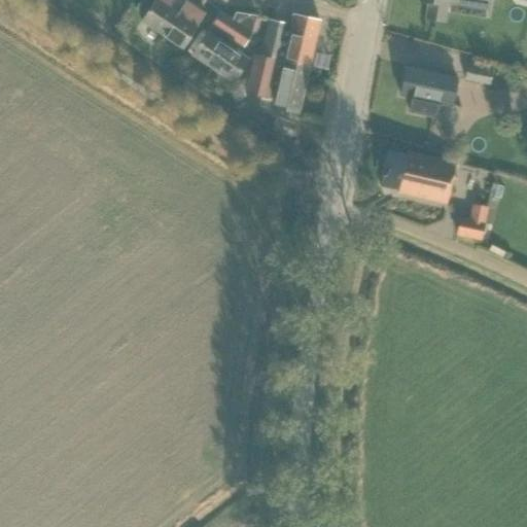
[(145,16),(154,2),(150,0),(141,0),(135,10),(145,16)]
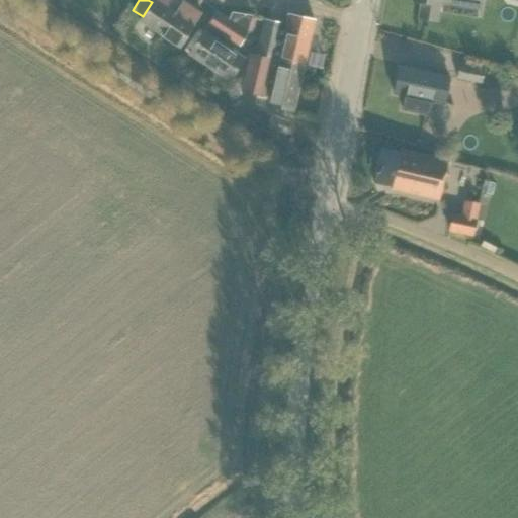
[(174,13),(166,8),(171,0),(153,0),(154,0),(152,2),(139,22),(178,48),(200,14),(182,2),(174,13)]
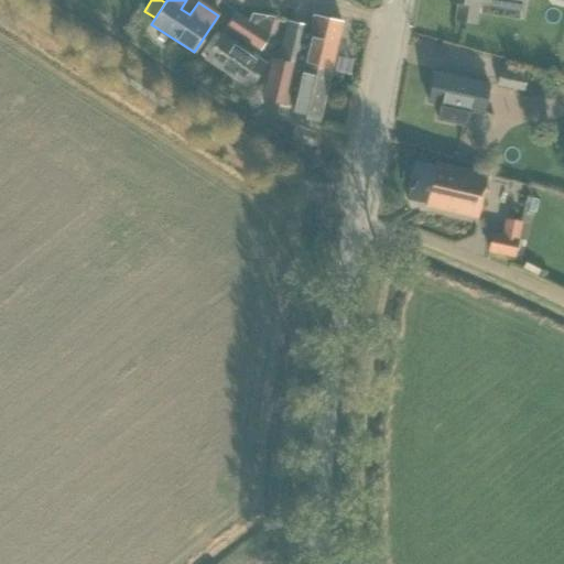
[(445,0),(446,2),(456,3),(454,20),(476,23),(479,6),(491,7),(491,0),(445,0)]
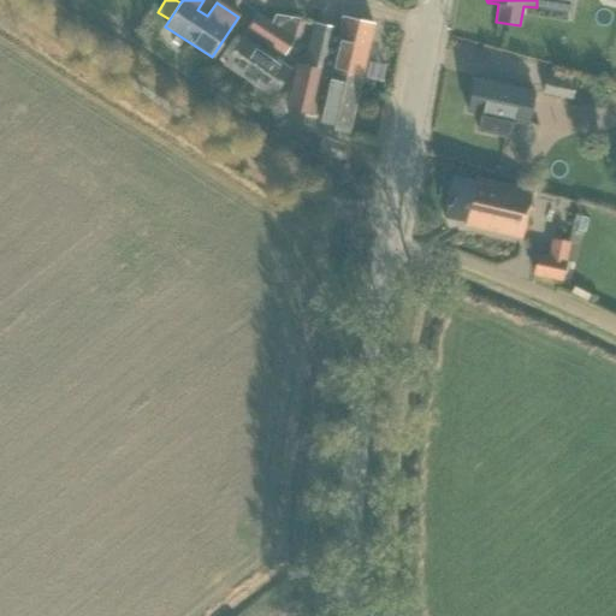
[(247,81),(264,54),(254,47),(259,40),(284,55),(292,41),(298,19),(277,16),(271,27),(255,17),(246,31),(241,39),(223,65),(247,81)]
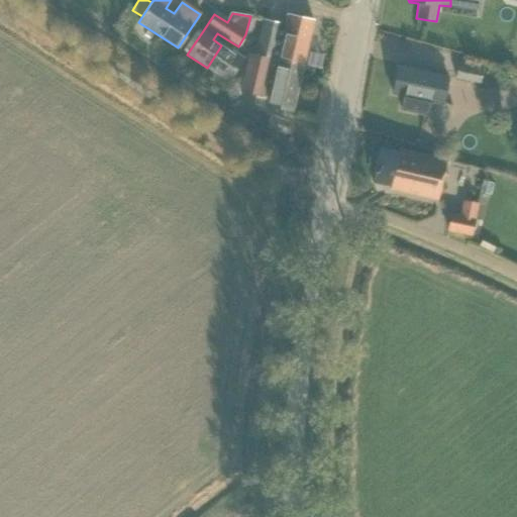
[(254,55),(302,66),(313,21),(287,15),(285,24),(264,19),(254,55)]
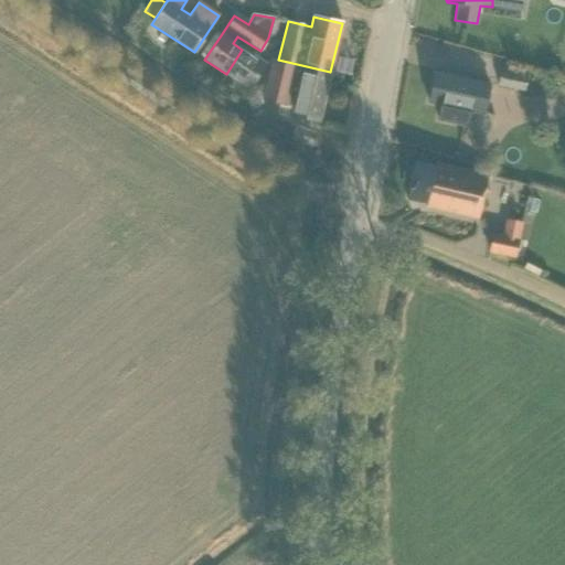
[(242,50),(226,74),(247,88),(264,64),(242,50)]
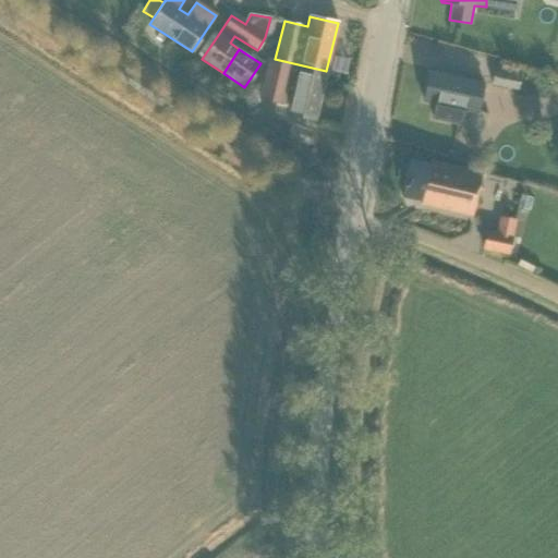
[(314,121),(326,71),(275,59),(275,61),(268,60),(258,100),(282,106),(282,102),(288,105),(286,116),(315,123),(315,122),(314,121)]
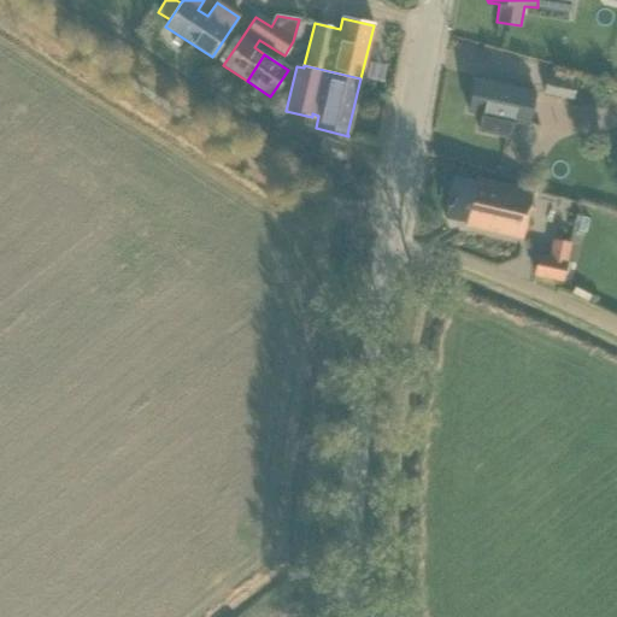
[(552,71),(550,80),(546,78),(544,93),(573,100),(577,77),(552,71)]
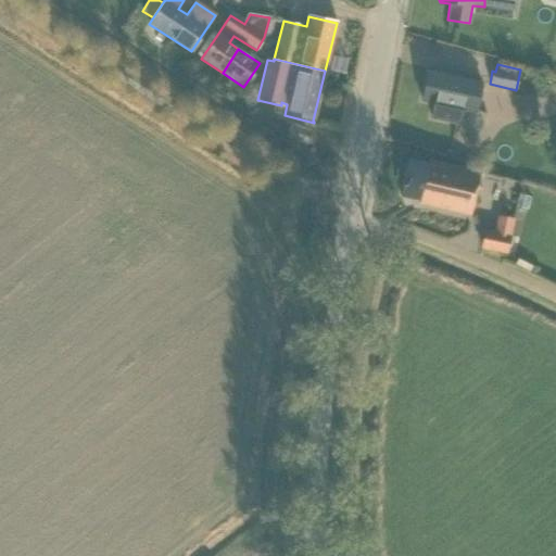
[(458,125),(462,110),(475,113),(481,84),(428,72),(421,101),(434,104),(431,118),(458,125)]
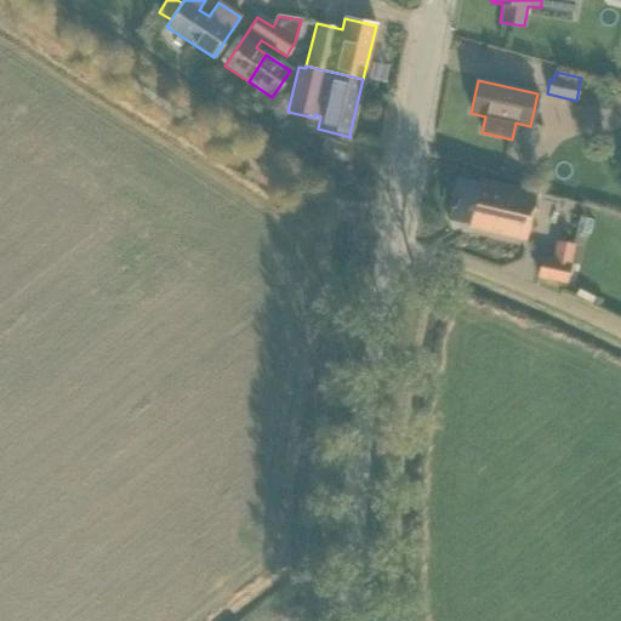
[(597,87),(593,107),(611,110),(615,91),(597,87)]
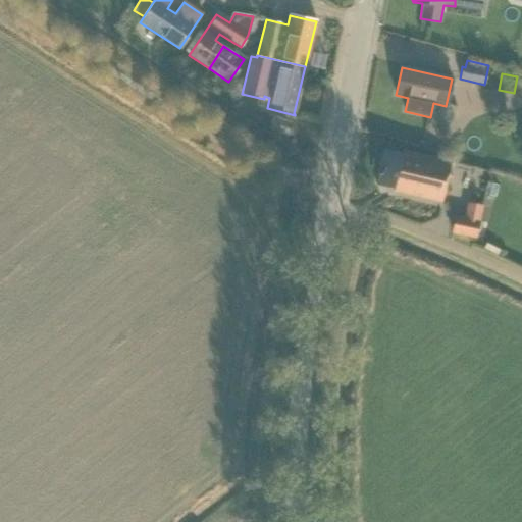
[(402,154),(383,150),(375,185),(394,189),(394,192),(441,203),(451,162),(403,152),(402,154)]
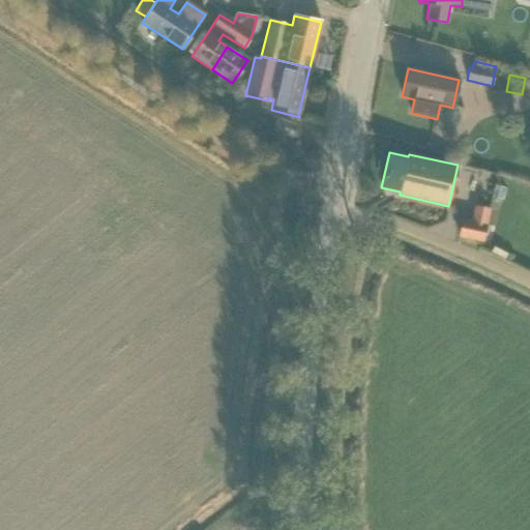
[(459,237),(482,242),(487,226),(462,221),(459,237)]
